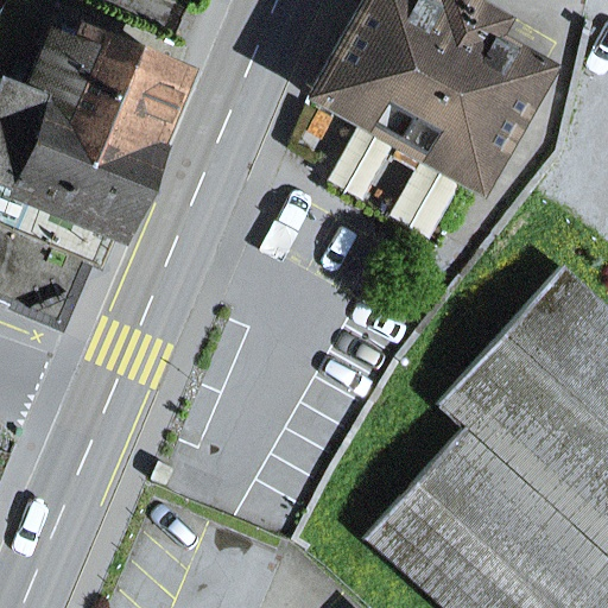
[(0,6),(0,73),(52,0),(6,0),(1,7),(0,6)]
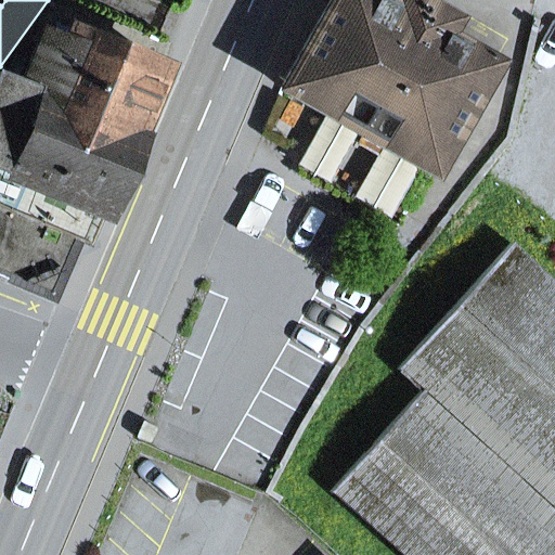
[(399,0),(396,8),(383,0),(331,0),(281,89),(357,132),(431,175),(494,64),(444,35),(453,20),(418,0),(399,0)]
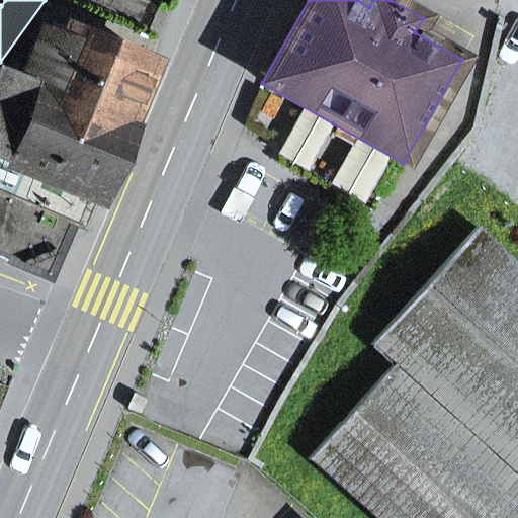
[(38,30),(18,80),(44,92),(45,90),(128,124),(154,63),(52,21),(46,33),(38,30)]
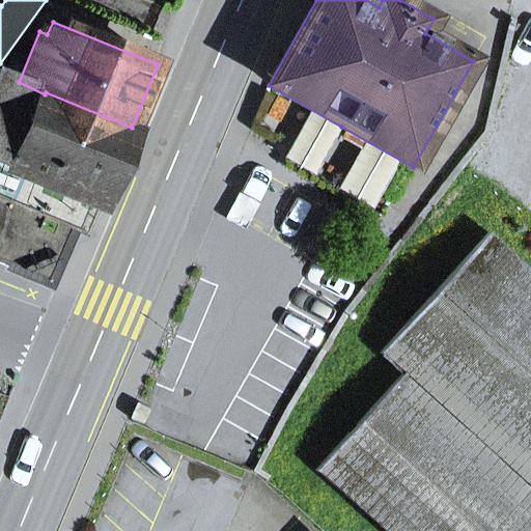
[(68,225),(86,233),(132,128),(46,92),(45,94),(19,82),(0,73),(0,262),(51,285),(65,253),(58,250),(68,225)]
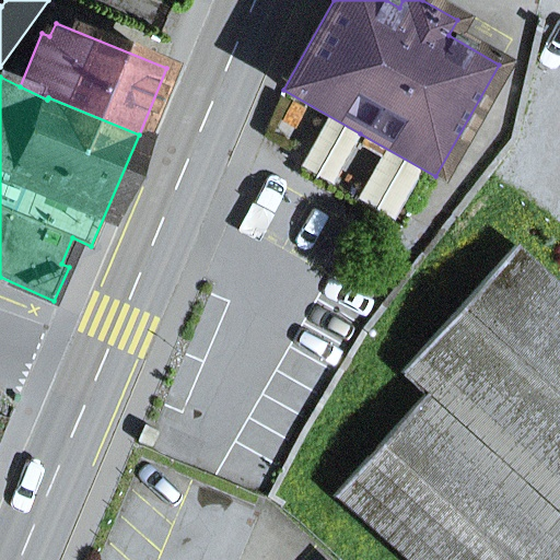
[(559,559),(559,290),(516,252),(515,247),(401,373),(406,372),(427,392),(333,497),(338,497),(407,559),(559,559)]
